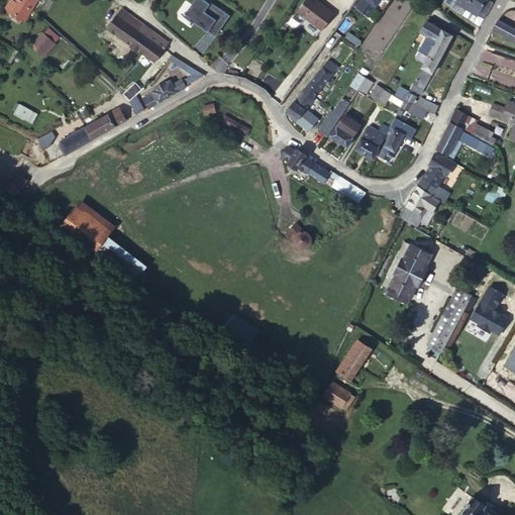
[(0,0),(18,12),(25,0),(0,0)]
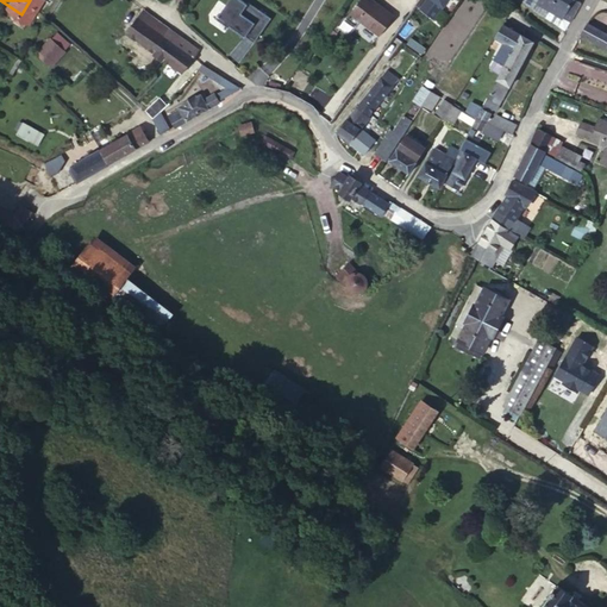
[(390,16),(368,0),(355,0),(346,14),(376,35),(390,16)]
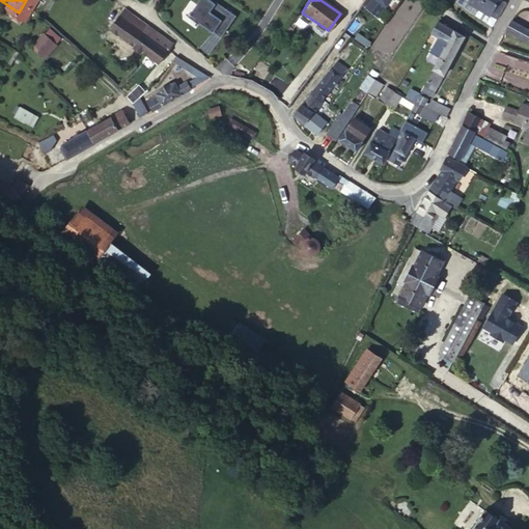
[(389,0),(369,0),(363,8),(376,19),(389,0)]
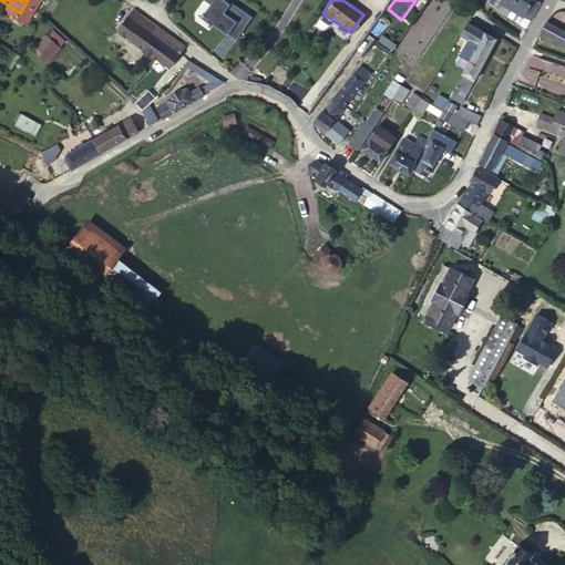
[(486,0),(499,10),(531,29),(544,2),(541,0),(486,0)]
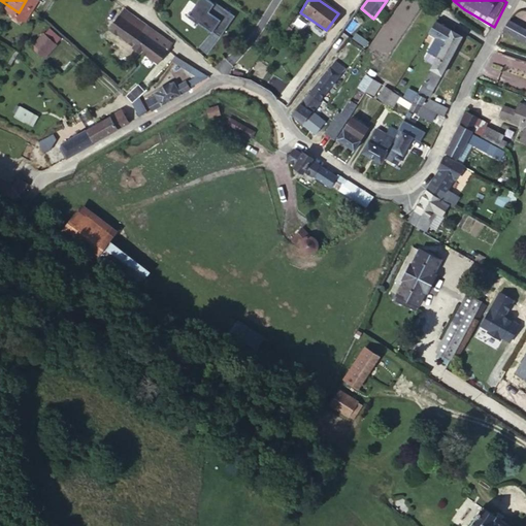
[(152,28),(150,26),(121,3),(106,27),(136,48),(152,28)]
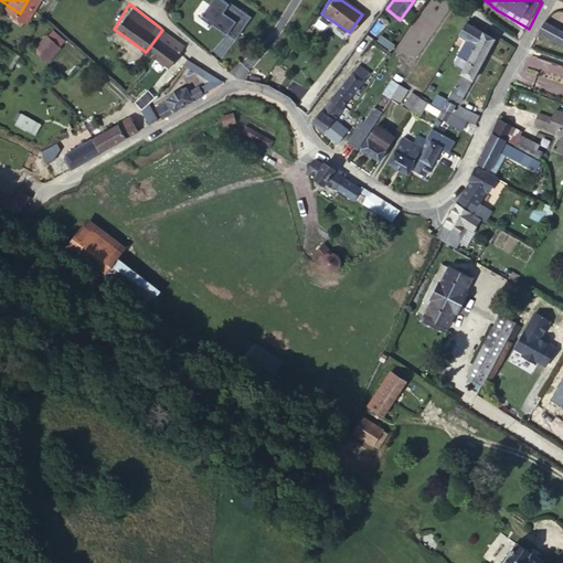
[(486,28),(468,18),(461,30),(473,36),(465,49),(473,53),(486,28)]
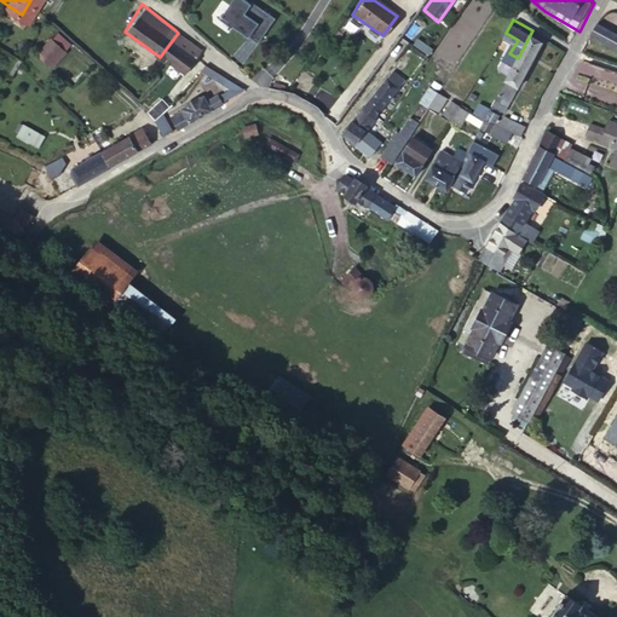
[(63,40),(48,27),(42,33),(58,46),(63,40)]
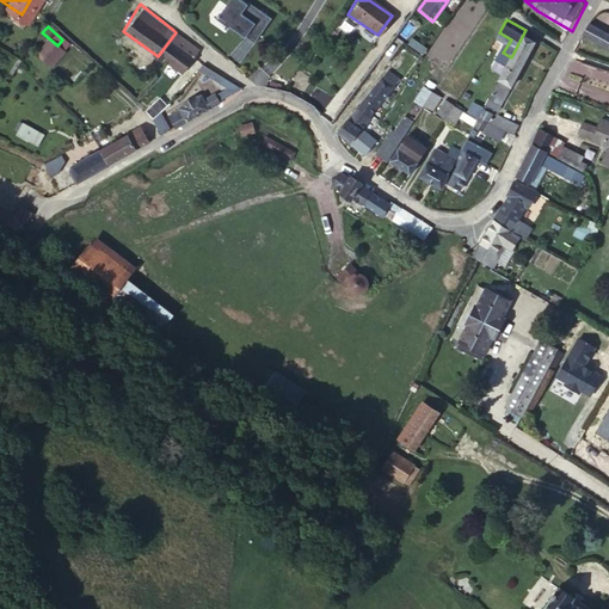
[(580,36),(601,48),(607,38),(586,26),(580,36)]
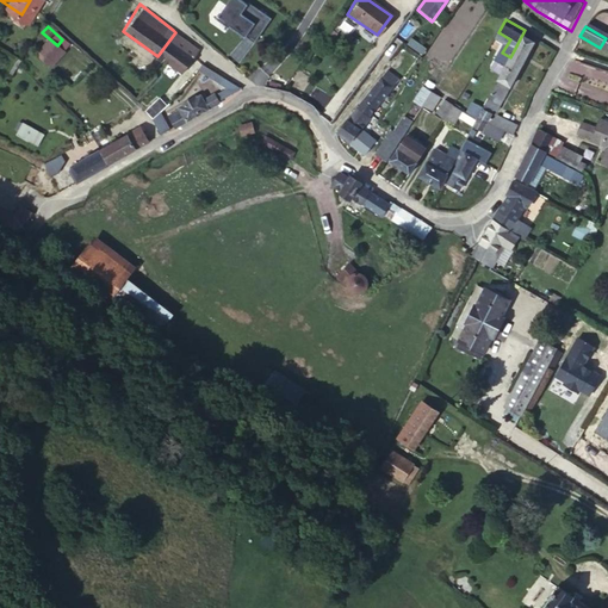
[(537,37),(525,30),(510,57),(488,99),(500,106),(537,37)]
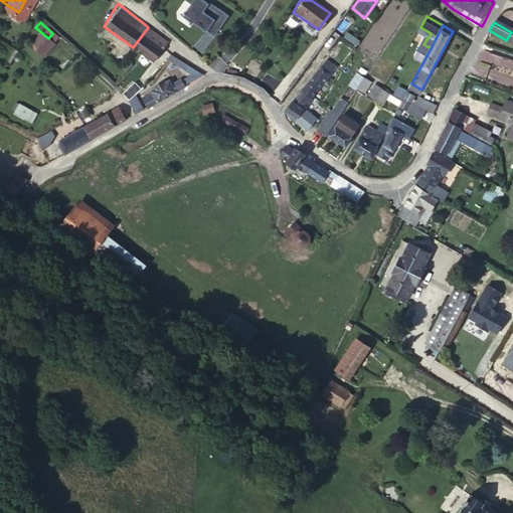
[(35,27),(24,39),(36,50),(48,38),(35,27)]
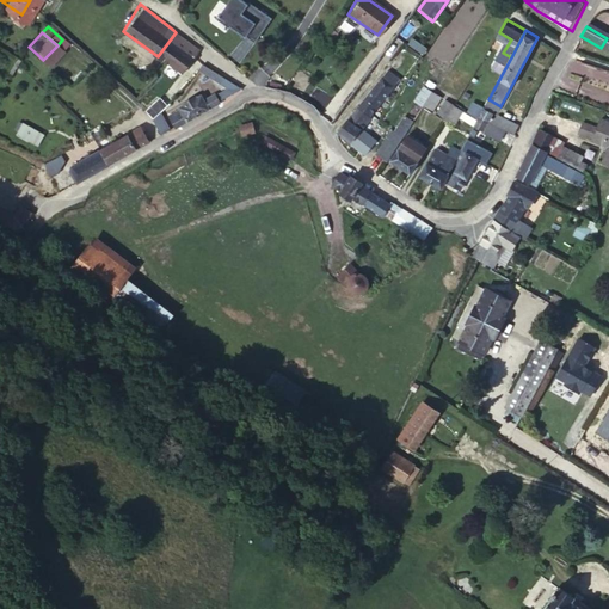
[(176,71),(194,44),(176,32),(158,56),(176,71)]
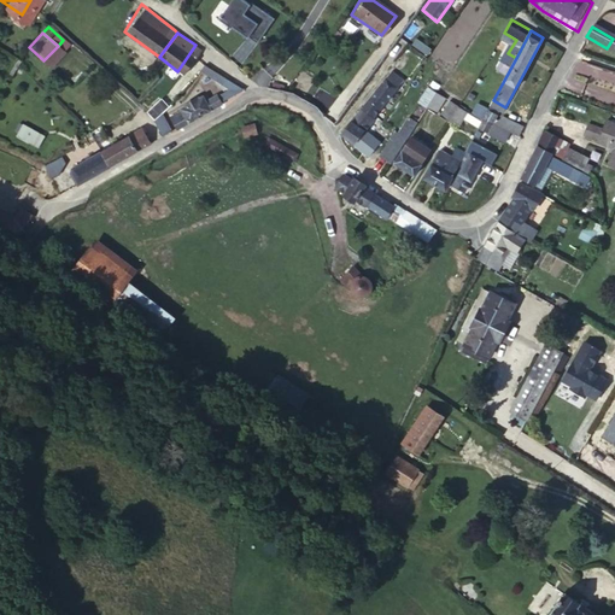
[(233,92),(244,88),(200,62),(195,71),(224,87),(211,94),(216,101),(233,92)]
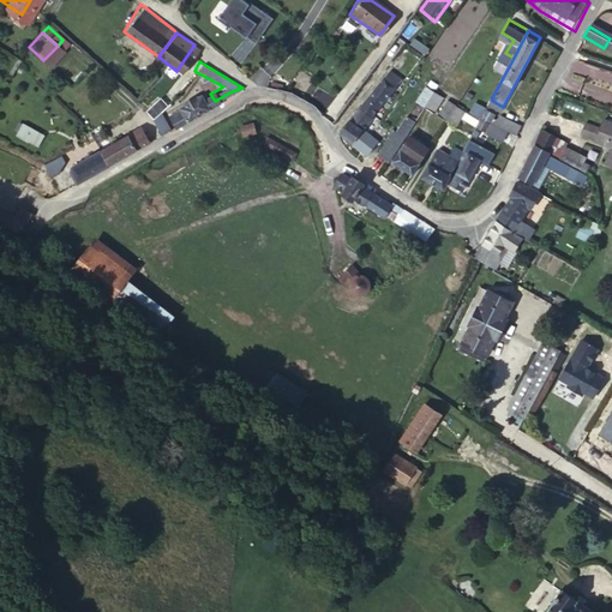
[(384,72),(361,102),(373,109),(395,79),(384,72)]
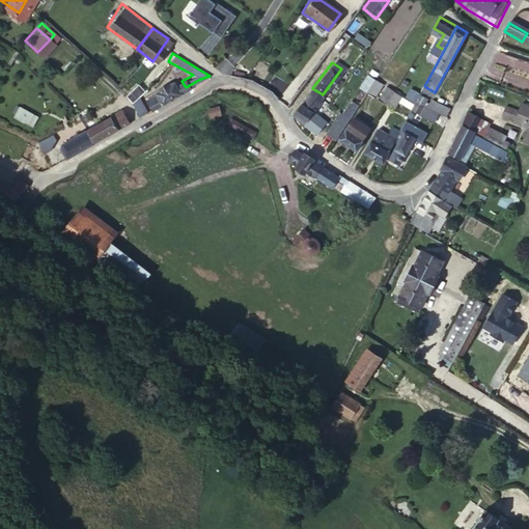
[(367,88),(376,77),(368,72),(359,85),(366,89),(367,88)]
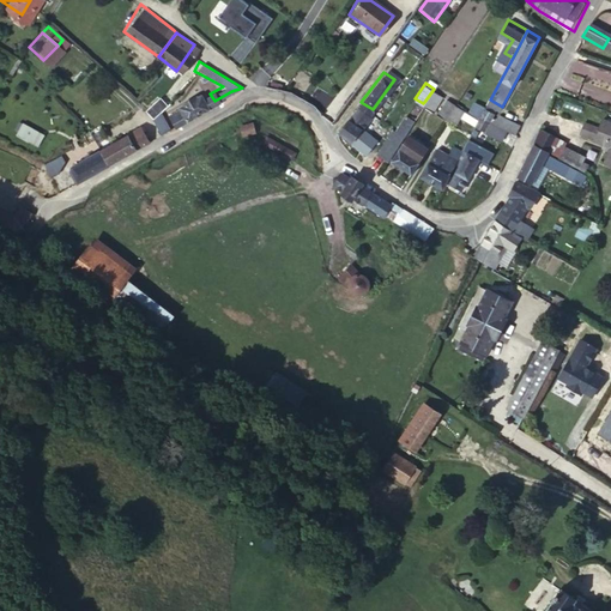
[(424,102),(433,108),(441,95),(434,89),(424,102)]
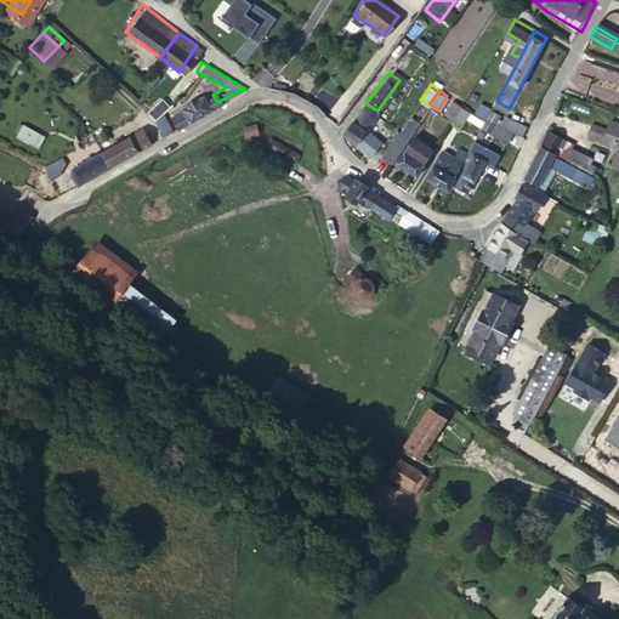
[(208,107),(217,102),(213,95),(211,92),(200,100),(198,96),(177,106),(180,111),(170,115),(175,125),(208,107)]
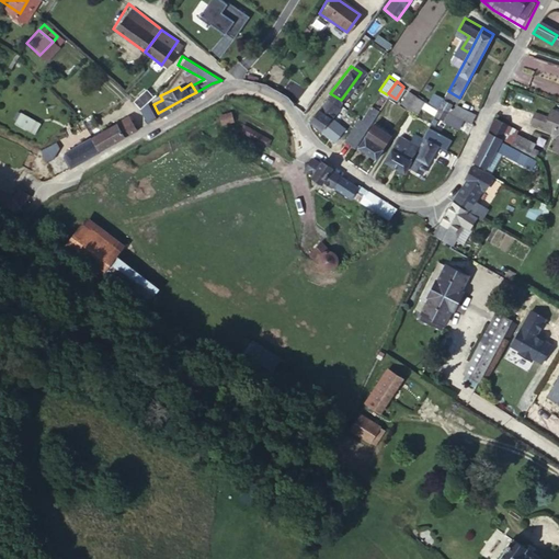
[(411,90),(403,103),(411,107),(412,106),(420,95),(411,90)]
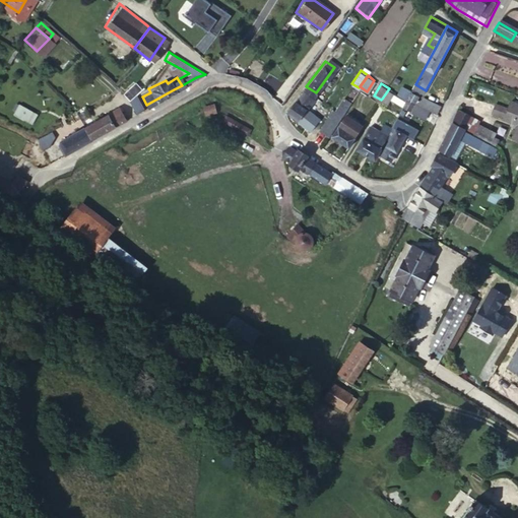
[(306,86),(288,109),(300,118),(317,94),(316,92),(306,86)]
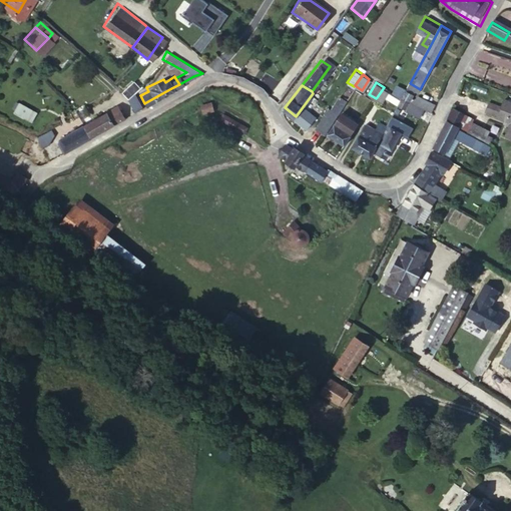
[(133,109),(139,105),(130,87),(124,93),(133,109)]
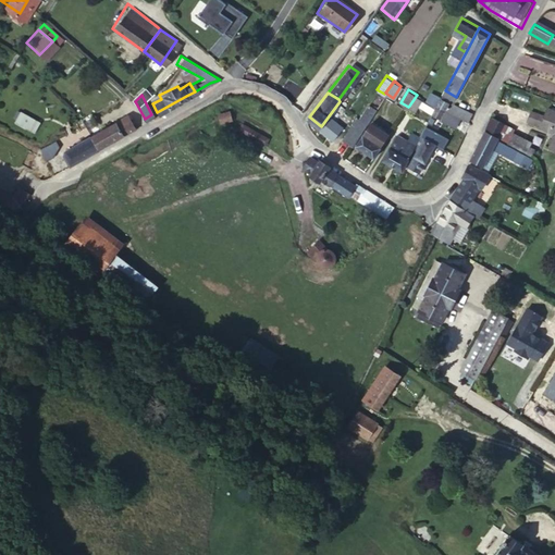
[(423,99),(417,95),(409,106),(408,107),(417,112),(423,99)]
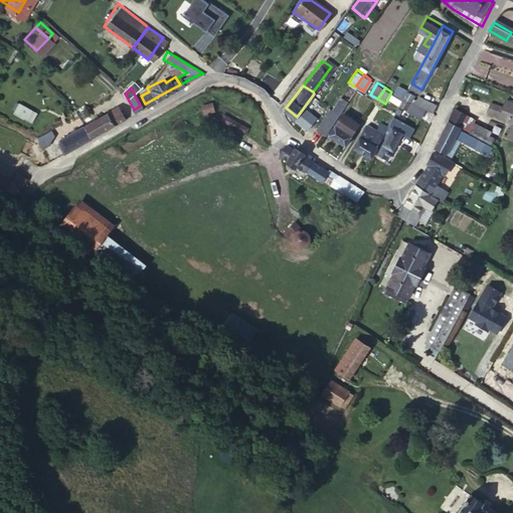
[(412,100),(415,95),(416,93),(408,88),(404,95),(412,100)]
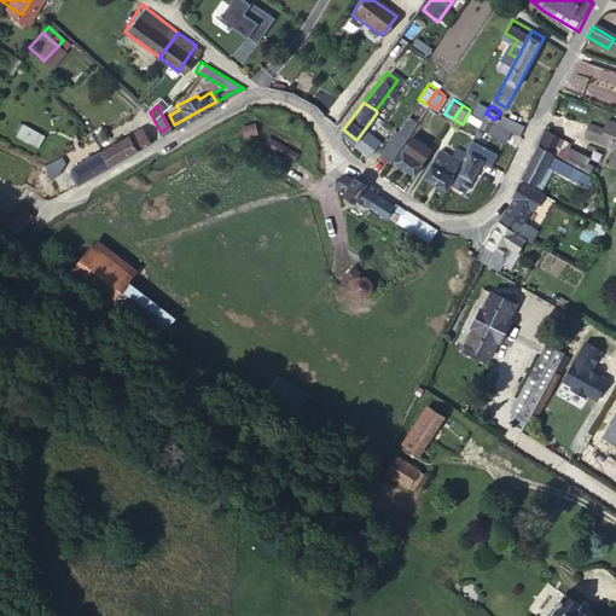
[(484,118),(481,123),(490,128),(495,120),(486,114),(484,118)]
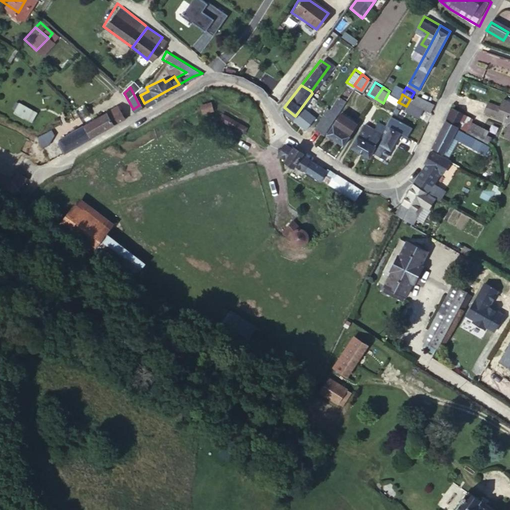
[(431,111),(434,105),(413,94),(410,99),(422,105),(431,111)]
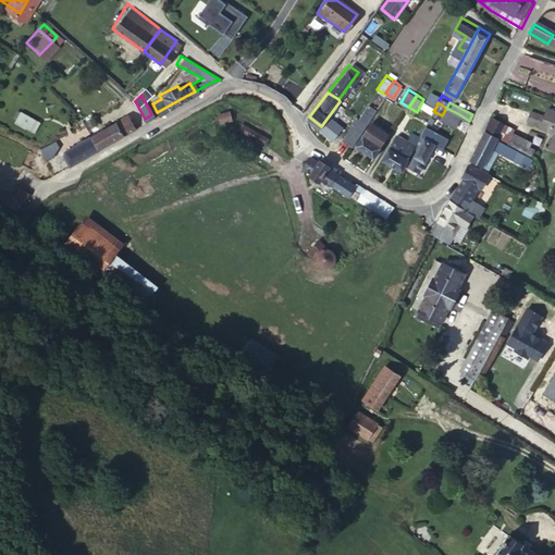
[(446,108),(442,115),(454,123),(459,114),(446,108)]
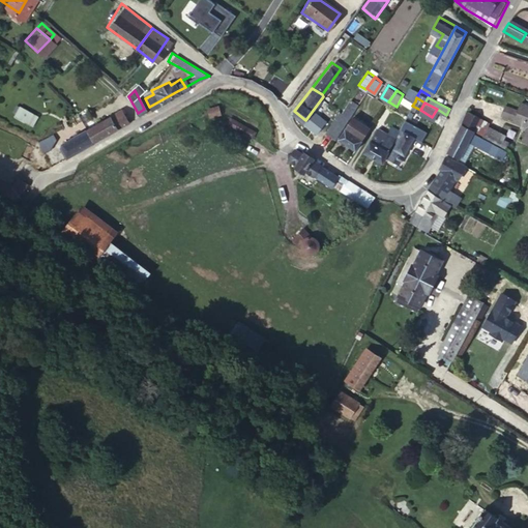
[(523,126),(527,127),(527,108),(516,103),(512,111),(509,120),(523,126)]
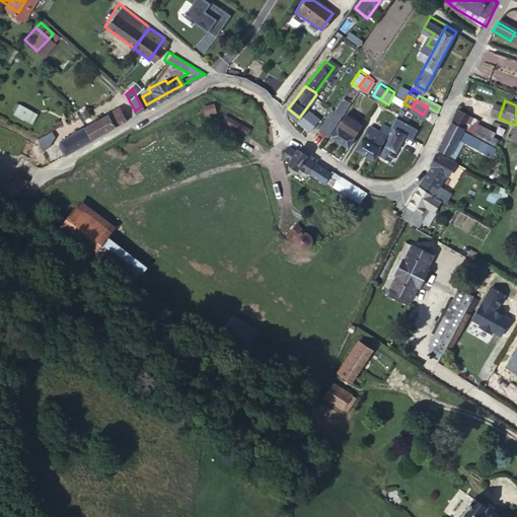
[(117,103),(114,104),(83,122),(89,134),(111,123),(122,117),(124,116),(117,103)]
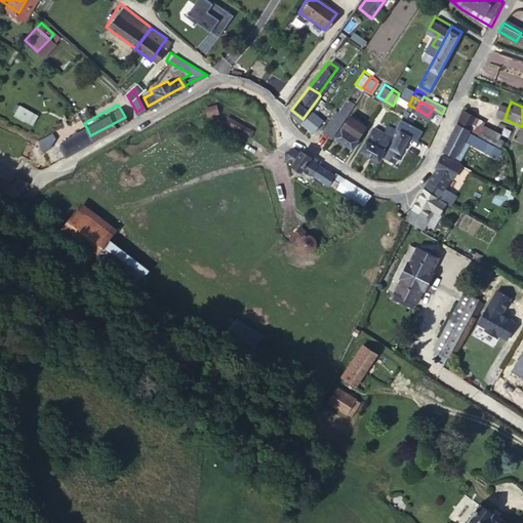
[(505,119),(508,110),(495,105),(491,114),(505,119)]
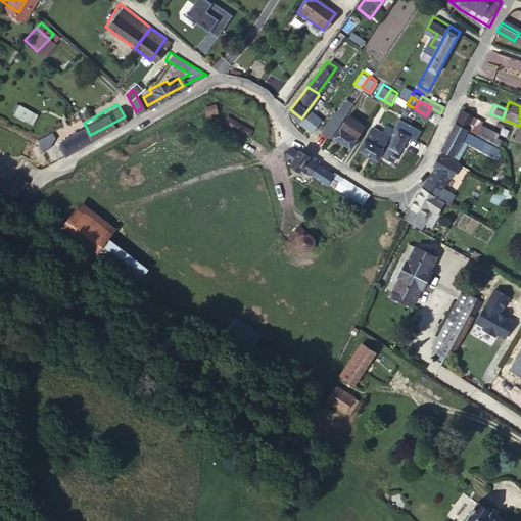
[(35,128),(41,115),(21,106),(15,117),(35,128)]
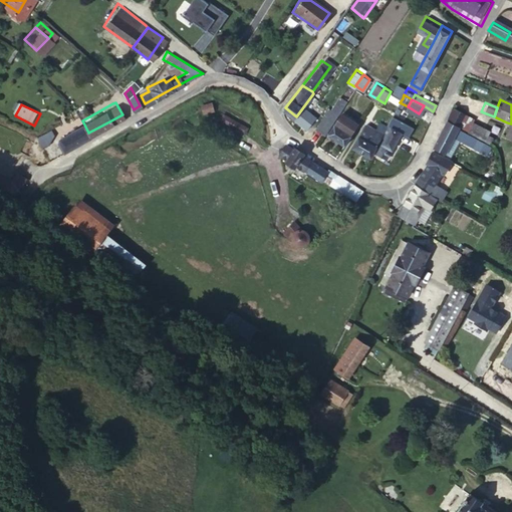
[(447,122),(457,128),(464,114),(450,106),(443,120),(447,122)]
